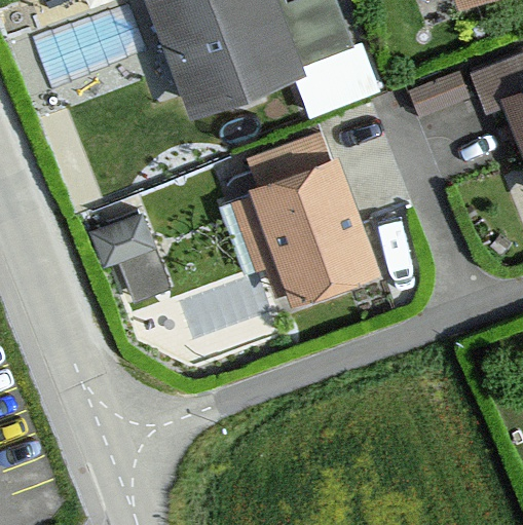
[(277,0),(148,0),(191,116),(305,74),(277,0)]
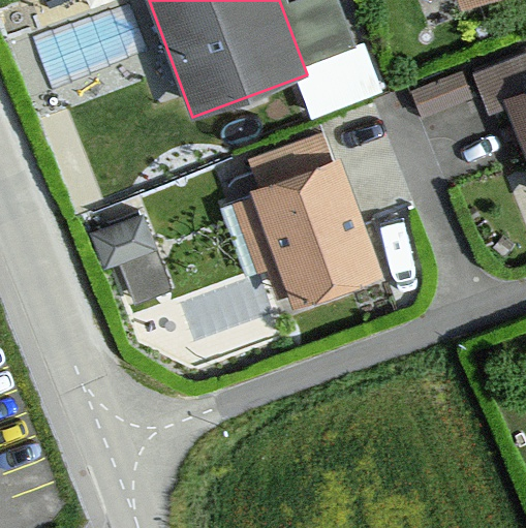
[(341,0),(292,0),(304,36),(348,23),(341,0)]
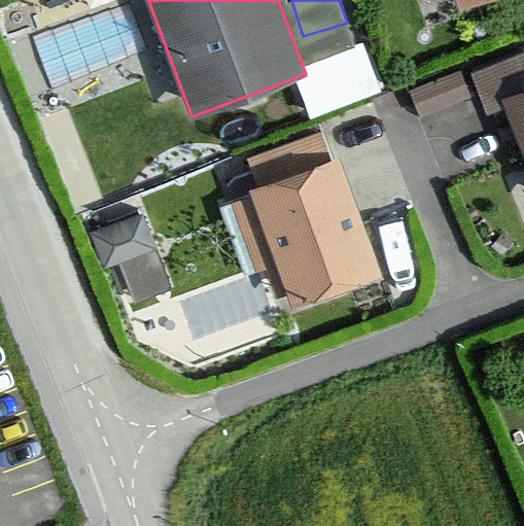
[(453,0),(458,11),(488,0),(453,0)]
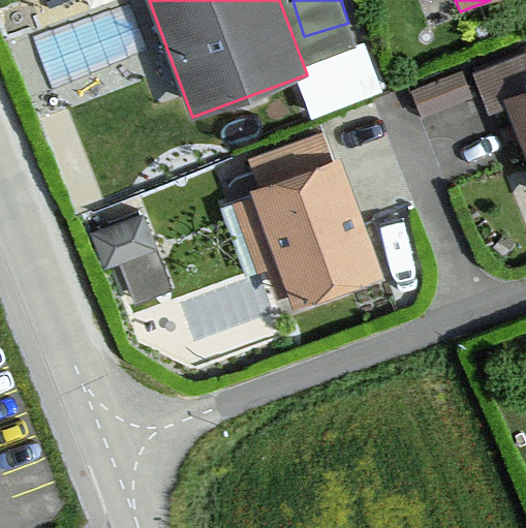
[(525,54),(468,75),(484,118),(506,110),(525,161),(525,54)]
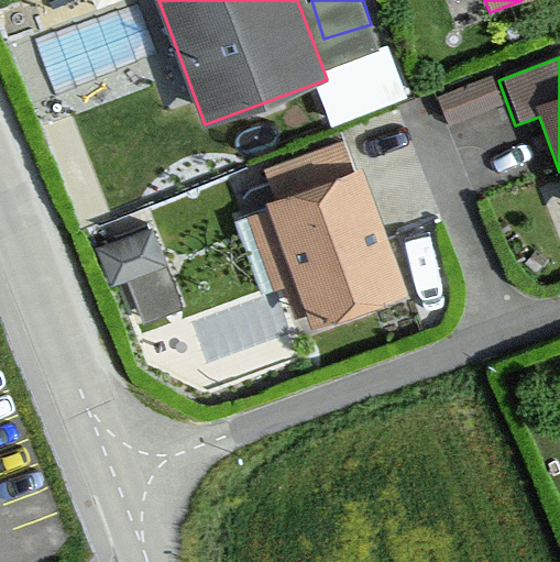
[(362,169),(264,206),(308,327),(407,290),(362,169)]
